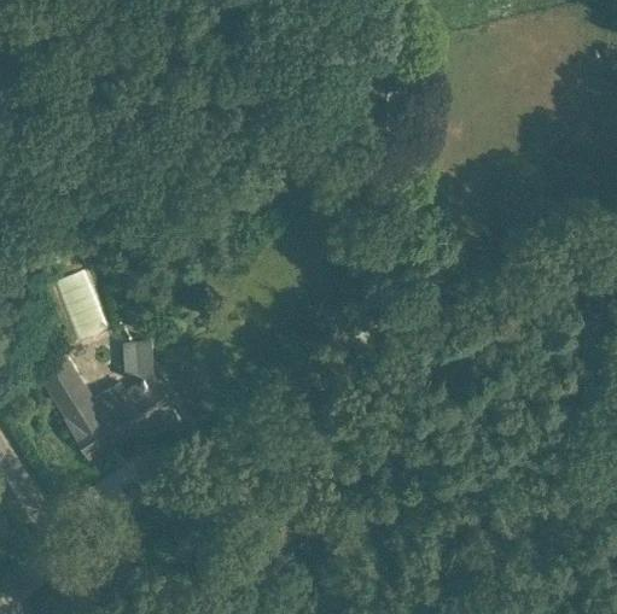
[(152,422),(174,408),(175,407),(153,374),(151,340),(123,343),(126,376),(139,375),(141,381),(126,391),(121,382),(93,399),(64,351),(36,368),(68,419),(67,419),(92,460),(152,422)]
